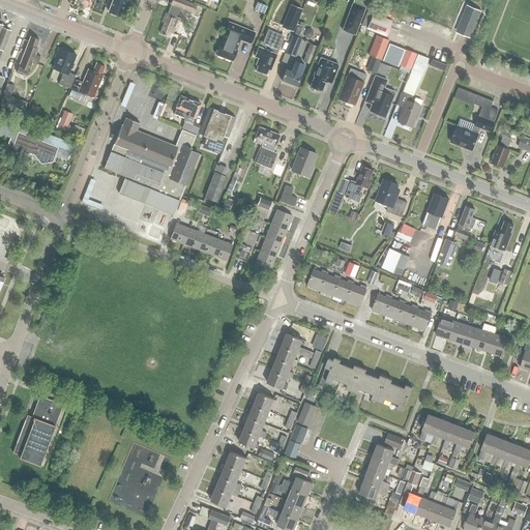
[(112,0),(108,11),(112,12),(112,15),(116,16),(116,15),(120,16),(123,7),(125,8),(127,7),(129,0),(112,0)]
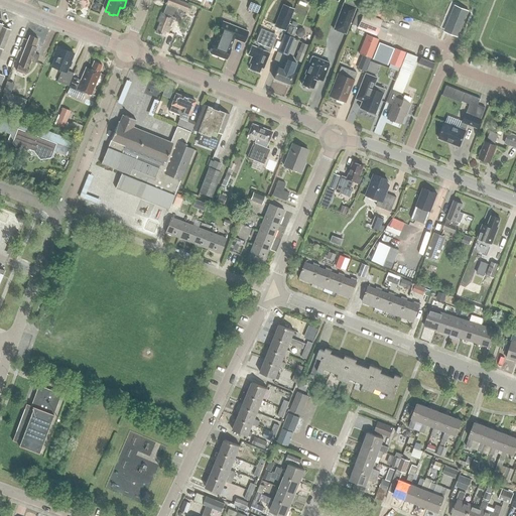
[(161,12),(158,21),(159,22),(156,32),(163,35),(165,31),(168,32),(177,8),(188,12),(191,5),(178,0),(165,0),(164,3),(166,4),(163,13),(161,12)]
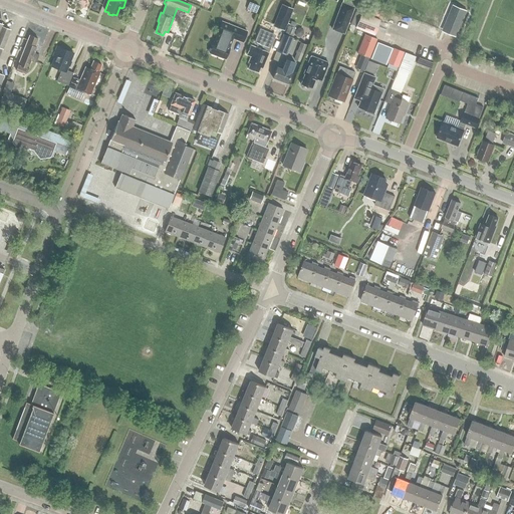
[(341,2),(331,30),(344,35),(354,7),(341,2)]
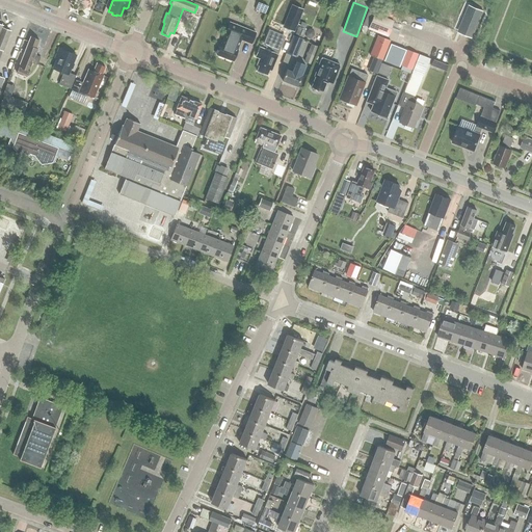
[(300,7),(294,5),(292,4),(283,26),(286,27),(294,30),(303,8),(300,7)]
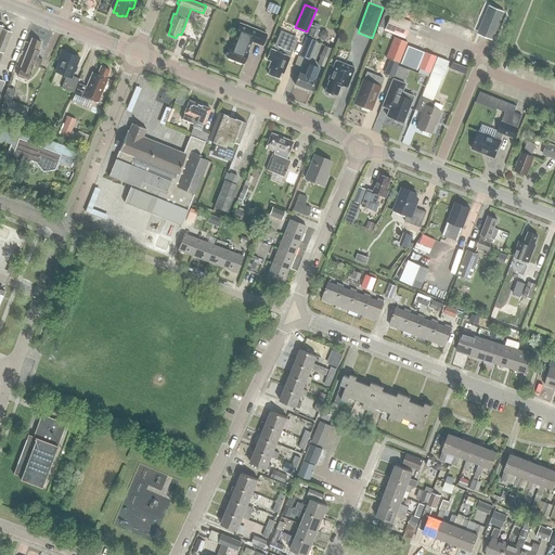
[(504,11),(489,4),(477,34),(492,40),(504,11)]
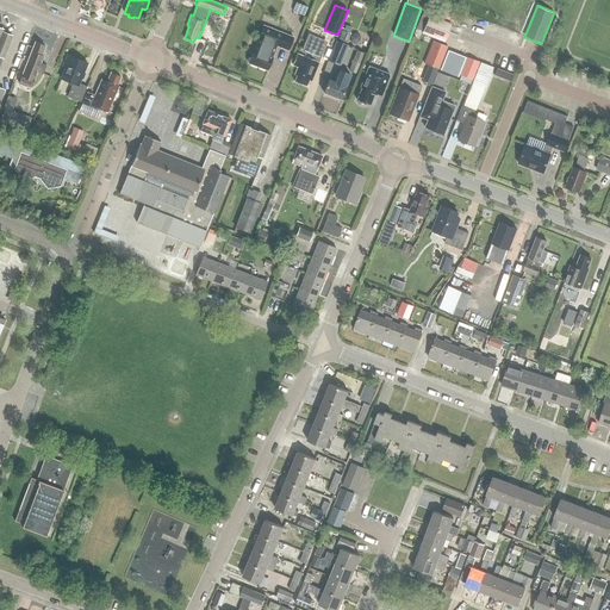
[(442,17),(455,23),(459,14),(444,8),(442,17)]
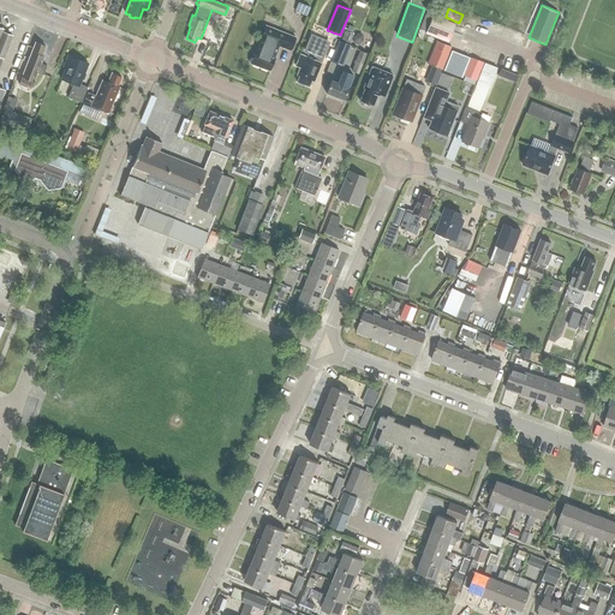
[(425,12),(419,28),(427,31),(433,16),(425,12)]
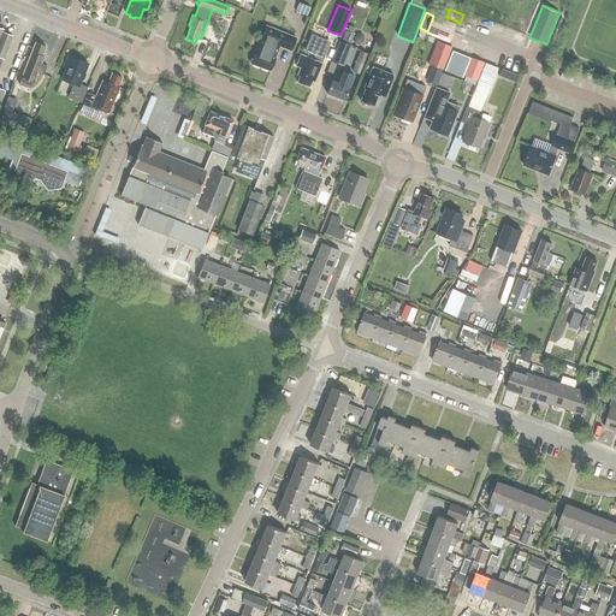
[(426,34),(448,43),(456,25),(433,16),(426,34)]
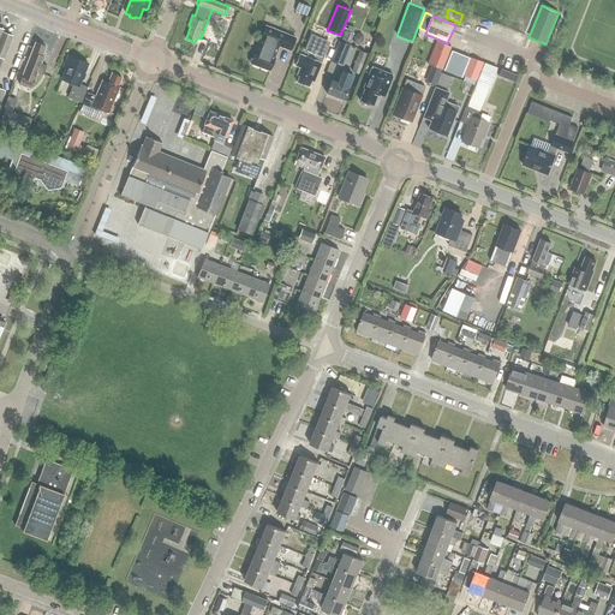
[(250,63),(251,63),(268,70),(279,45),(290,49),(294,36),(266,24),(250,63)]
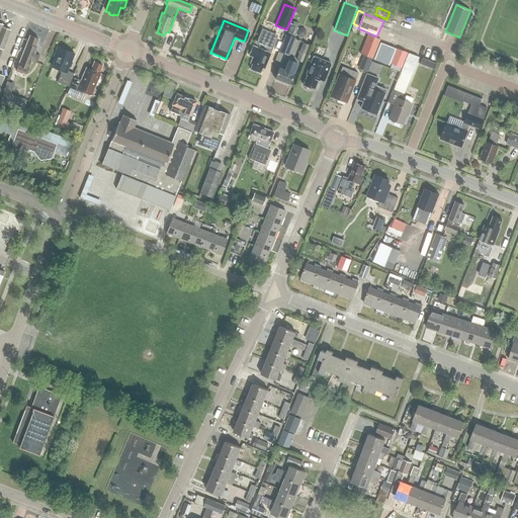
[(0,56),(10,30),(2,26),(3,24),(0,23),(0,56)]
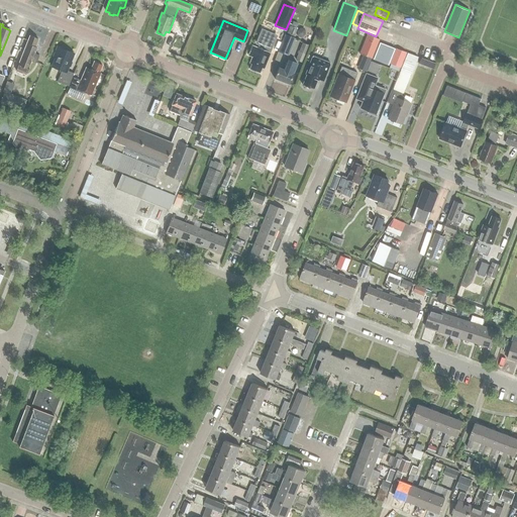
[(294,36),(297,28),(296,28),(290,25),(287,33),(294,36)]
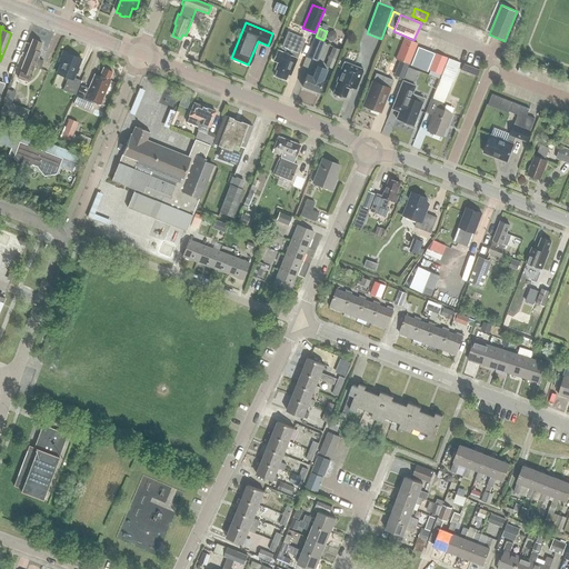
[(277,50),(273,61),(278,62),(275,70),(277,70),(275,76),(286,80),(288,75),(290,76),(297,58),(296,58),(303,39),(288,33),(282,48),(287,49),(285,53),(277,50)]
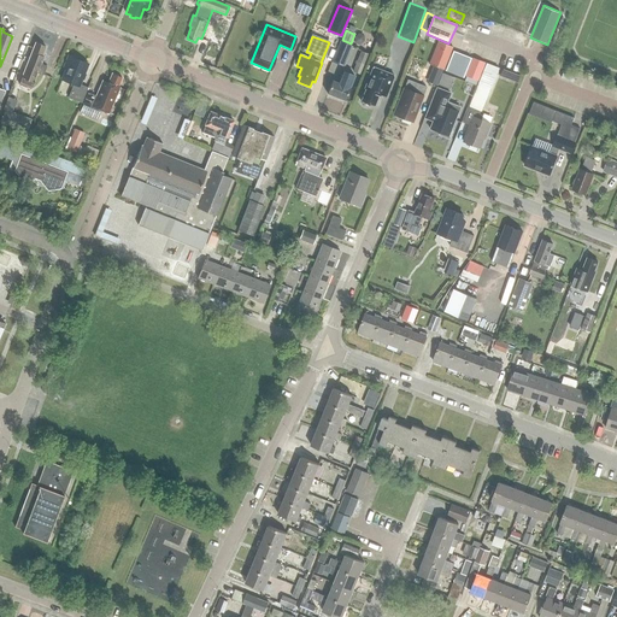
[(352,46),(340,41),(331,62),(344,66),(352,46)]
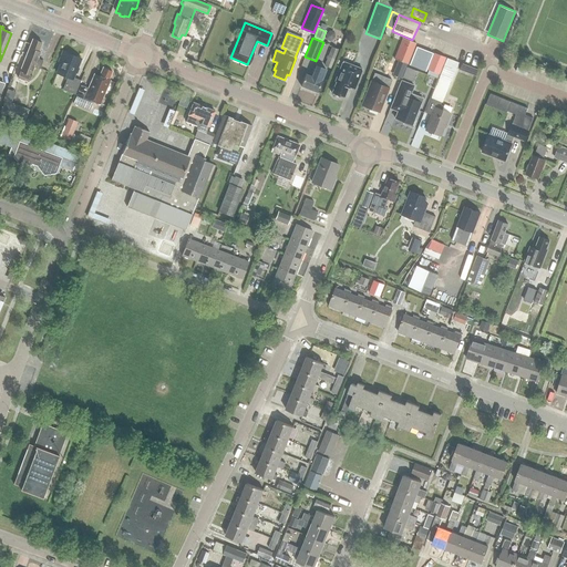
[(402,38),(394,59),(408,64),(411,55),(416,43),(402,38)]
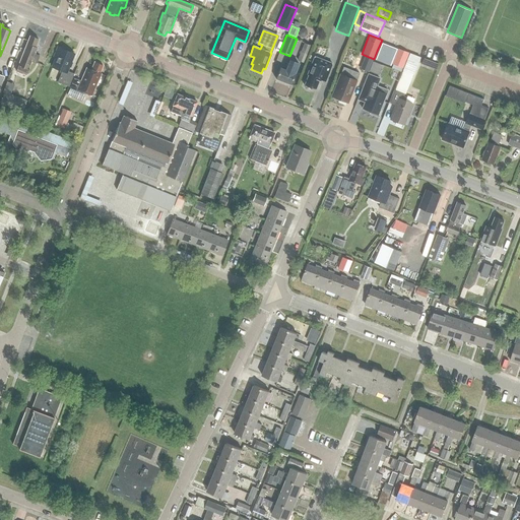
[(37,63),(40,55),(35,54),(37,48),(35,47),(38,39),(29,36),(19,63),(13,61),(9,73),(16,71),(26,74),(29,67),(31,61),(37,63)]
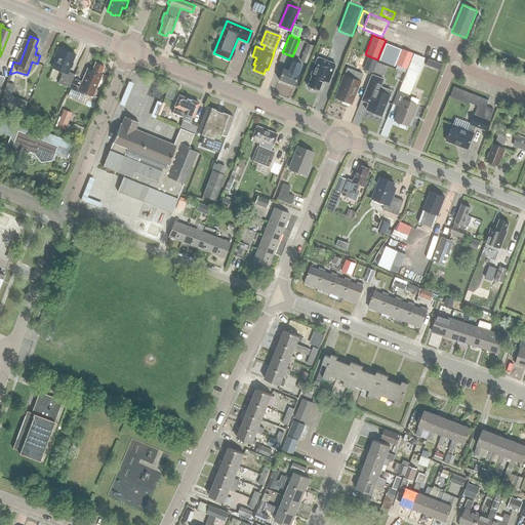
[(306,43),(299,61),(306,63),(313,46),(306,43)]
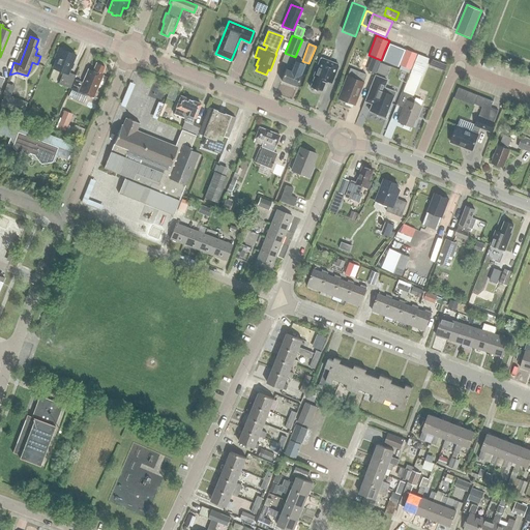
[(389,43),(383,61),(398,67),(404,50),(389,43)]
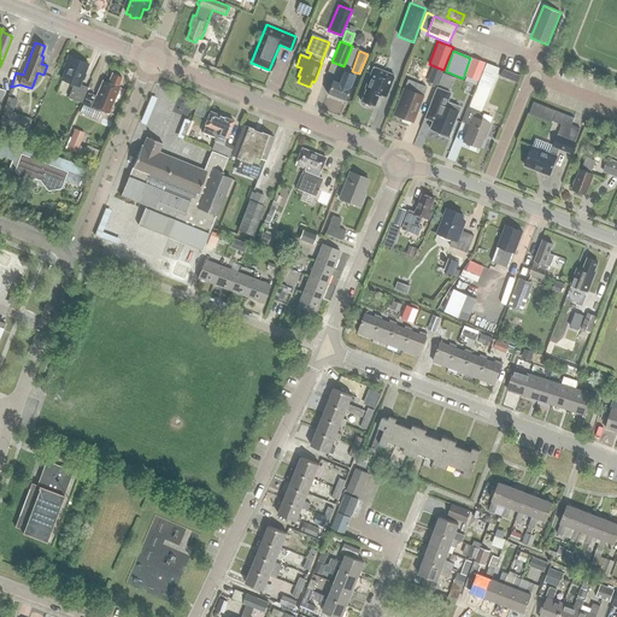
[(87,87),(80,84),(88,63),(69,56),(64,66),(66,68),(62,78),(75,83),(69,98),(81,103),(87,87)]
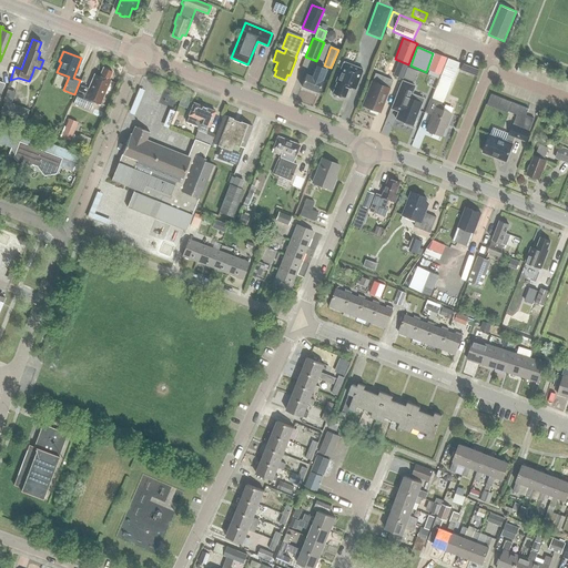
[(439,74),(446,58),(436,53),(429,71),(439,74)]
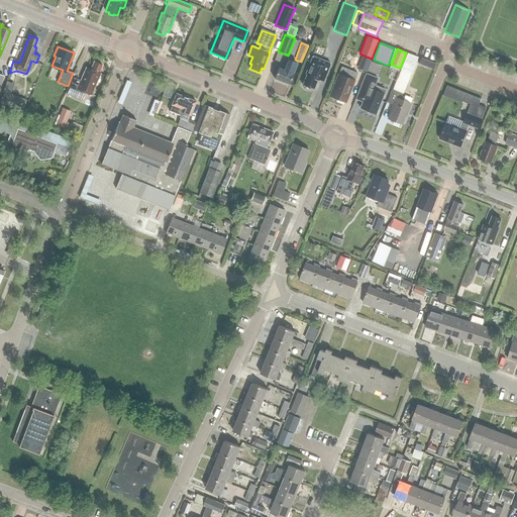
[(393,105),(388,118),(401,123),(406,111),(407,111),(410,103),(403,100),(404,97),(402,97),(418,57),(407,53),(393,89),(387,103),(393,105)]
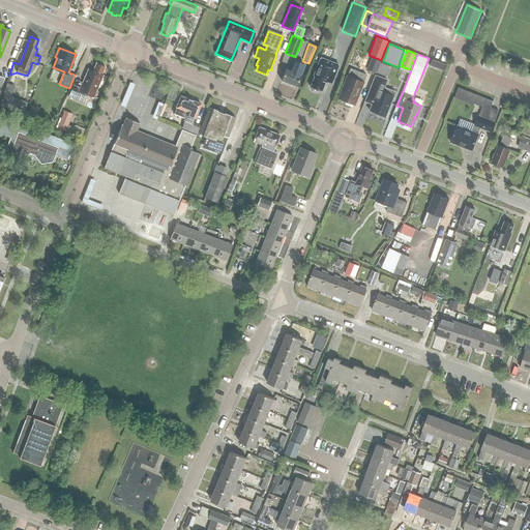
[(339,64),(320,57),(313,77),(314,77),(310,87),(321,91),(325,81),(330,84),(339,64)]
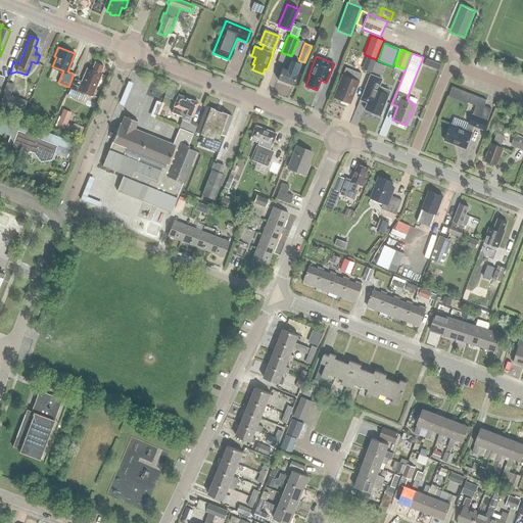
[(425,59),(423,64),(439,68),(440,63),(425,59)]
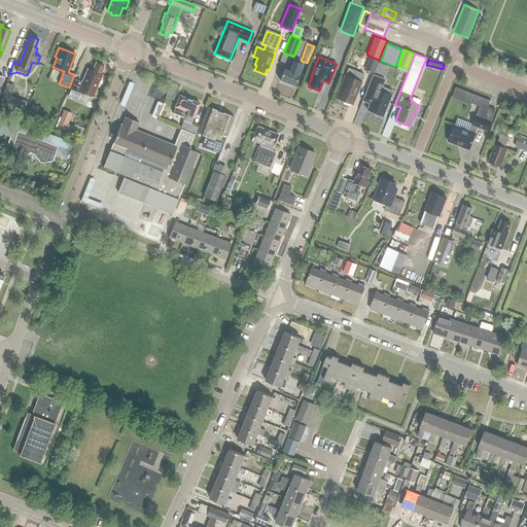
[(289,71),(283,69),(279,79),(294,84),(302,65),(293,61),(289,71)]
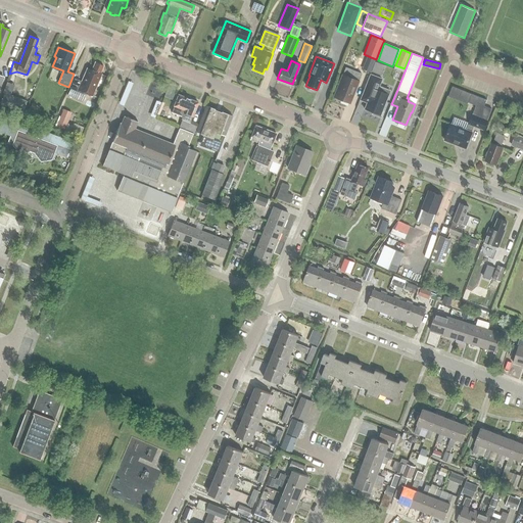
[(85,93),(92,96),(101,75),(99,74),(103,65),(94,62),(91,70),(87,68),(81,82),(74,79),(67,95),(82,101),(85,93)]
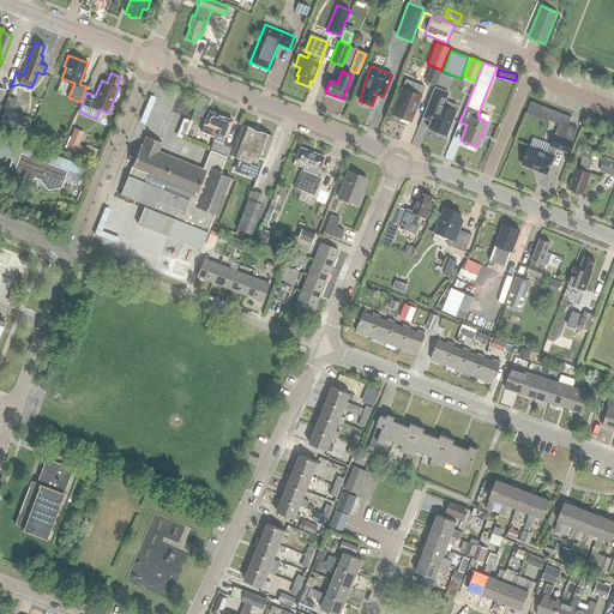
[(402,88),(391,113),(410,121),(421,95),(420,95),(414,92),(417,84),(405,79),(402,88)]
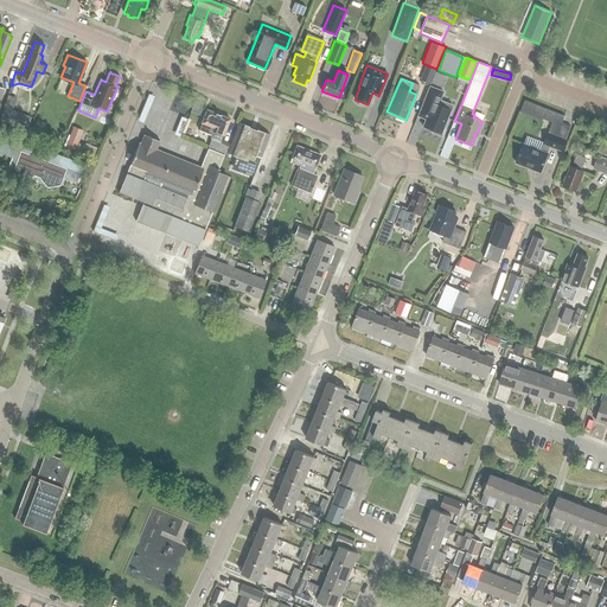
[(422,102),(416,116),(425,120),(422,126),(433,129),(432,133),(441,136),(443,129),(445,129),(443,128),(445,125),(446,120),(452,106),(440,100),(442,91),(428,85),(422,102)]
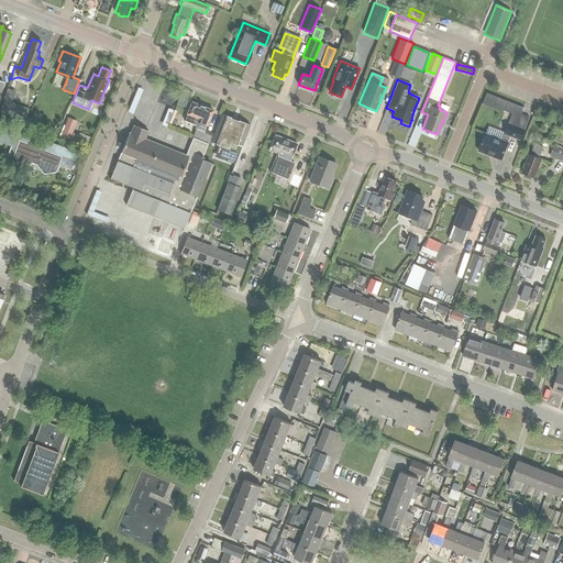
[(487,94),(484,102),(504,110),(507,101),(487,94)]
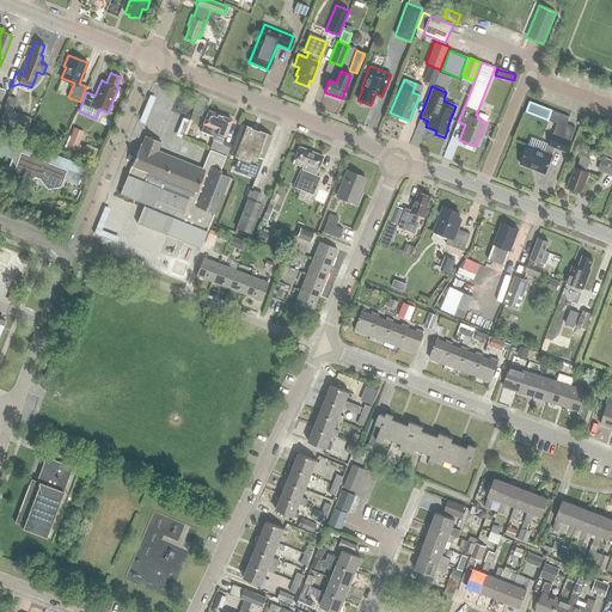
[(5,109),(0,121),(25,130),(30,118),(12,111),(5,109)]
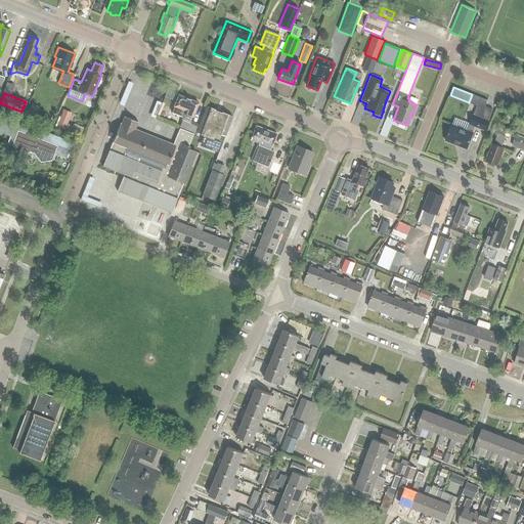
[(198,102),(180,95),(178,94),(172,113),(180,115),(182,117),(181,119),(182,120),(179,127),(186,130),(193,133),(198,124),(190,121),(191,117),(192,117),(198,102)]
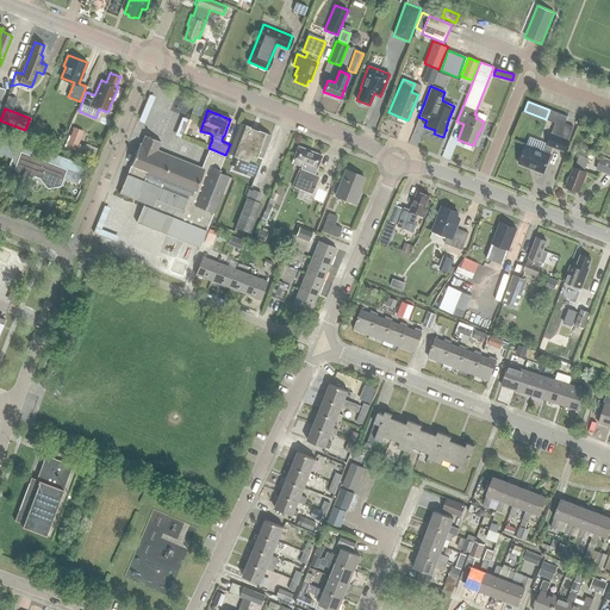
[(551,134),(546,144),(543,151),(526,144),(517,163),(542,173),(551,154),(549,154),(552,147),(564,151),(568,141),(573,126),(565,124),(567,117),(549,110),(546,119),(554,123),(551,134)]
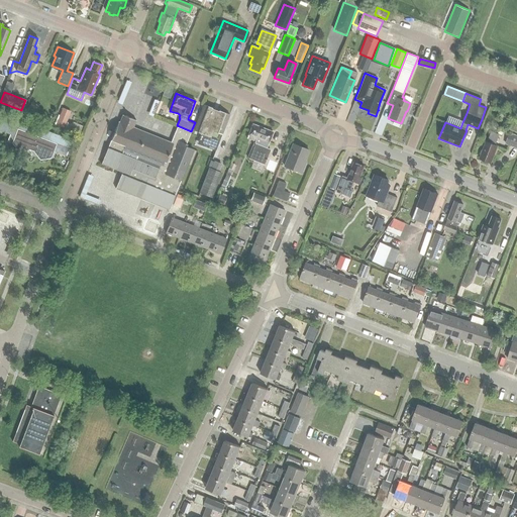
[(25,110),(32,115),(37,108),(31,103),(25,110)]
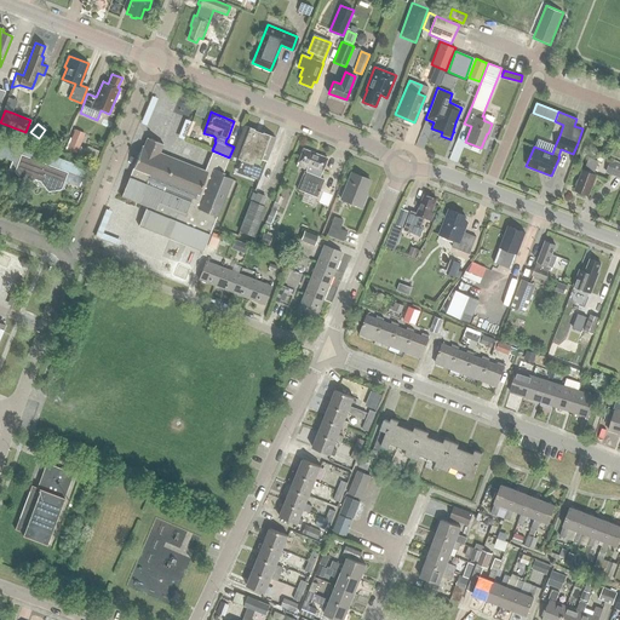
[(241,159),(236,172),(258,181),(275,137),(245,125),(233,155),(241,159)]
